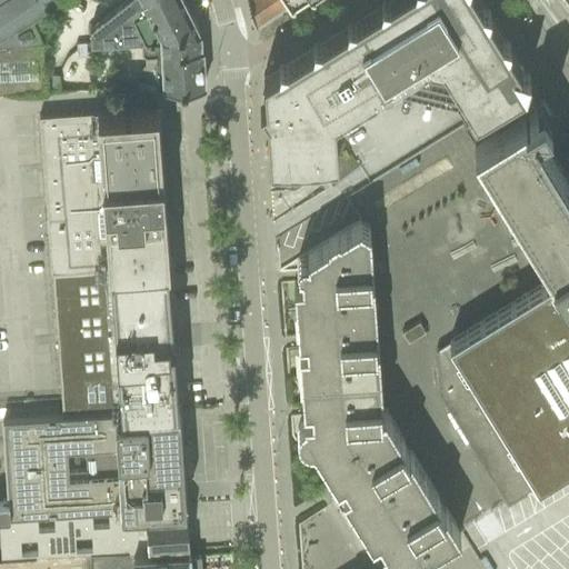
[(0,0),(0,43),(42,42),(36,28),(31,17),(39,11),(57,0),(0,0)]
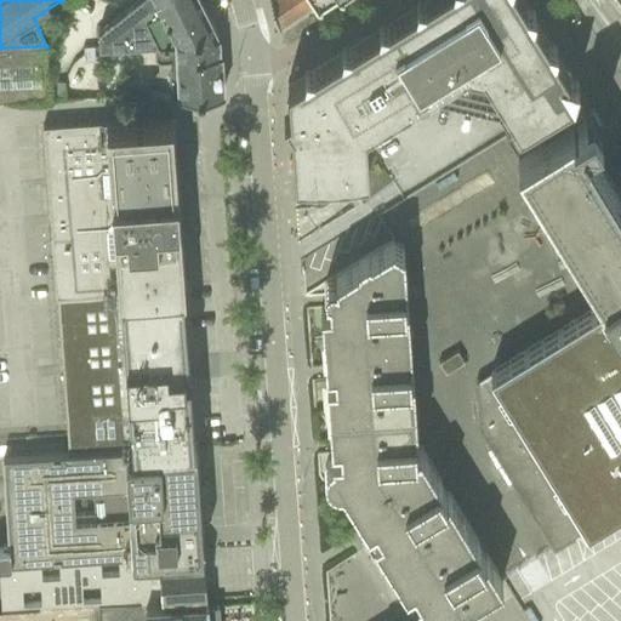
[(201,0),(135,0),(98,29),(100,45),(153,43),(154,57),(159,61),(167,61),(169,95),(222,92),(220,51),(218,51),(217,32),(201,0)]
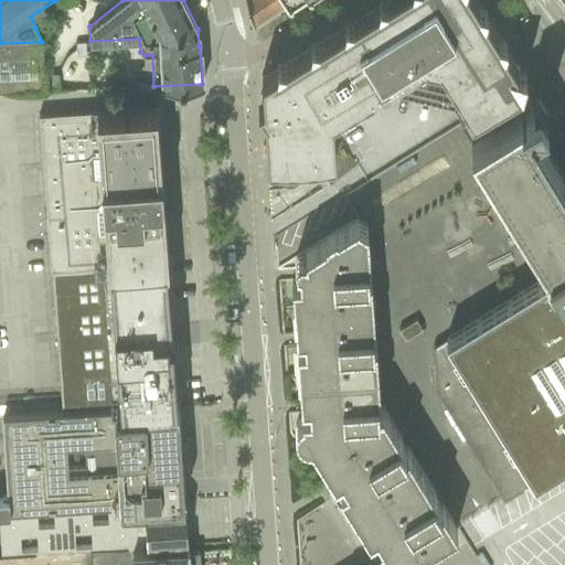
[(247,0),(253,19),(254,19),(280,0),(247,0)]
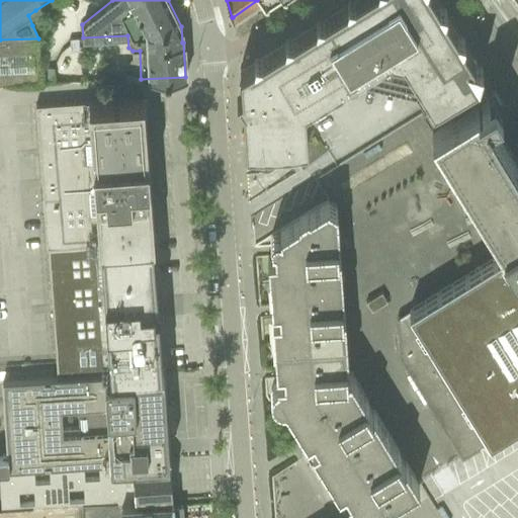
[(350,0),(239,69),(241,92),(239,93),(240,94),(246,102),(242,104),(245,148),(265,146),(308,143),(305,106),(346,80),(416,96),(425,111),(476,80),(476,79),(478,78),(480,69),(470,53),(437,0),(350,0)]
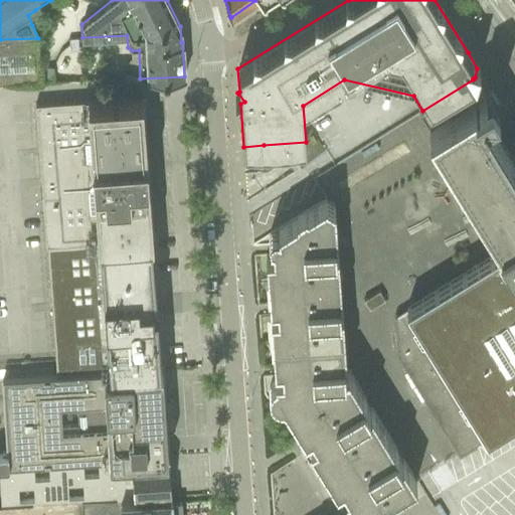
[(35,10),(28,15),(32,25),(40,22),(35,10)]
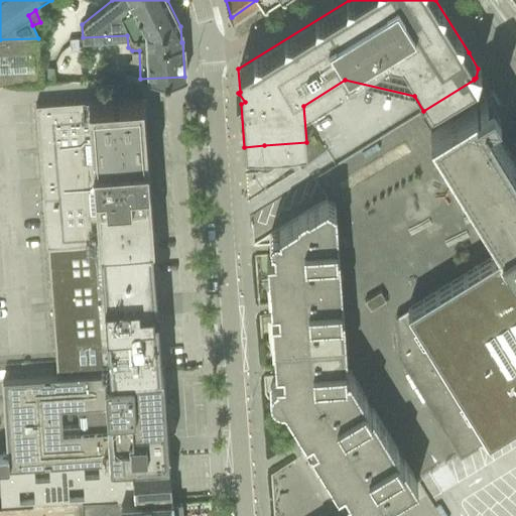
[(39,39),(38,38),(0,39),(0,84),(34,83),(40,83),(39,39)]
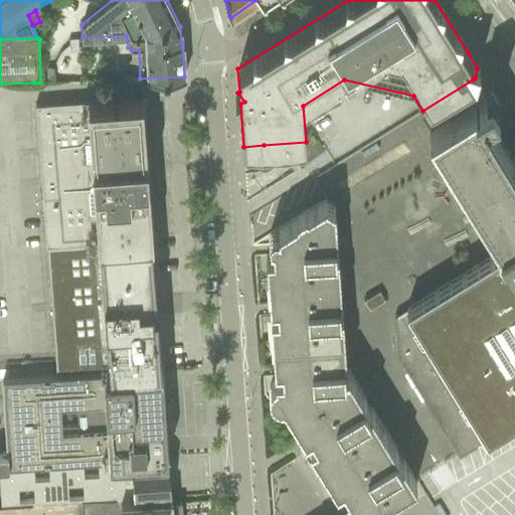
[(504,249),(394,317),(396,355),(404,367),(402,368),(404,369),(405,369),(434,414),(432,415),(434,416),(435,416),(450,441),(449,442),(450,444),(451,443),(459,457),(514,421),(514,164),(490,124),(487,126),(479,114),(498,102),(490,90),(483,95),(473,79),(422,111),(419,113),(419,114),(504,249)]
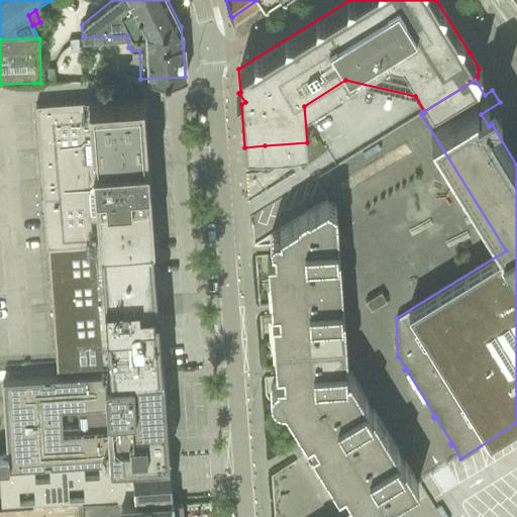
[(152,237),(142,98),(122,99),(36,105),(46,243),(152,237)]
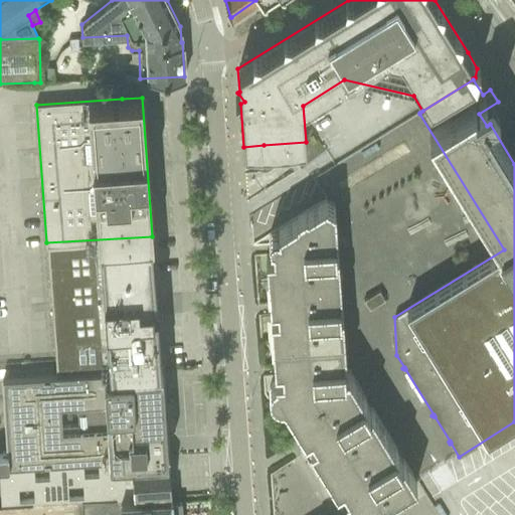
[(268,279),(268,280),(339,275),(338,253),(340,253),(339,250),(337,250),(334,204),(333,204),(326,200),(326,199),(278,228),(279,241),(270,241),(270,244),(273,244),(273,253),(266,254),(266,256),(273,256),(275,278),(268,279)]
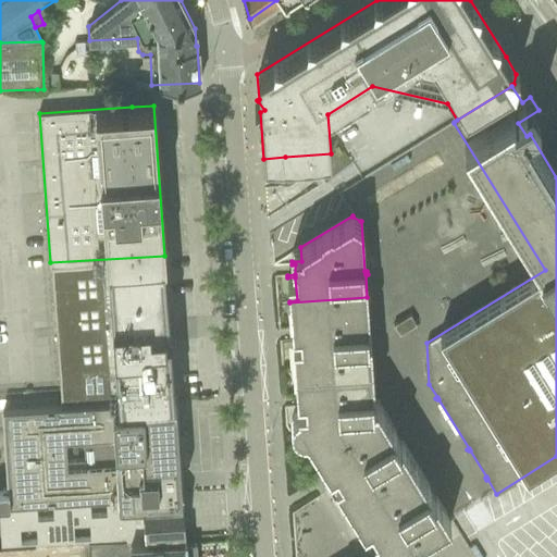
[(60,388),(61,404),(138,400),(173,398),(175,398),(171,341),(162,342),(162,335),(162,334),(161,323),(165,322),(170,322),(164,256),(50,262),(60,388)]
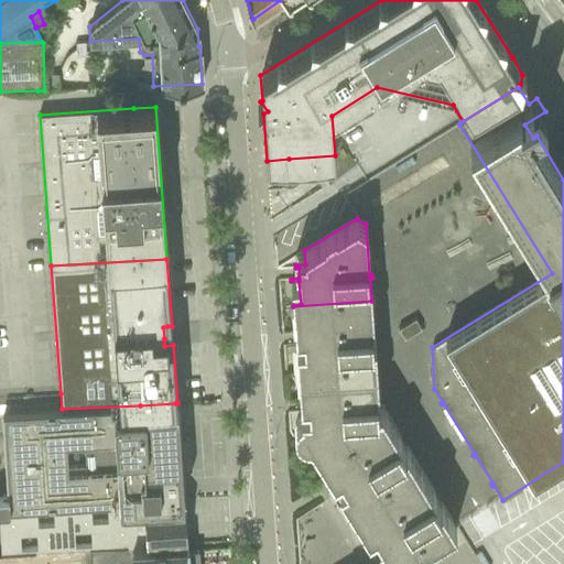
[(297,371),(297,372),(377,367),(373,327),(376,326),(376,323),(373,323),(371,301),(293,306),(293,307),(301,307),(303,331),(295,332),(295,333),(295,334),(303,334),(304,344),(296,344),(296,346),(296,347),(304,347),(305,370),(297,371)]
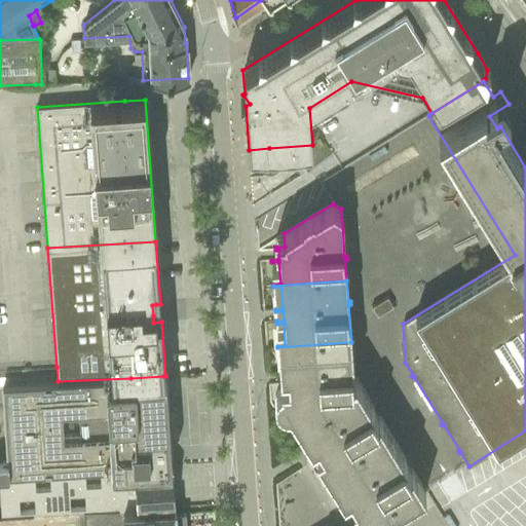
[(371,306),(377,316),(393,306),(387,297),(371,306)]
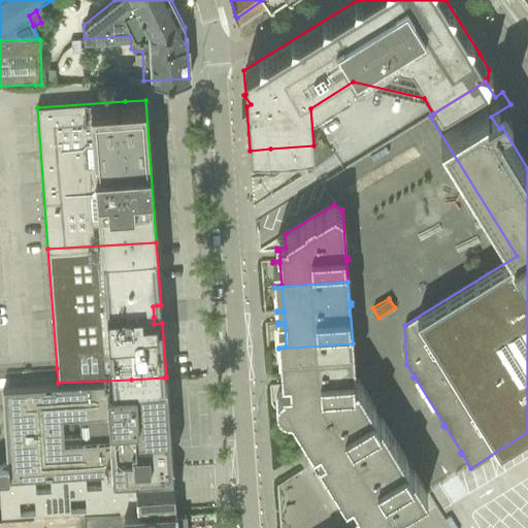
[(298,425),(299,426),(361,387),(356,380),(355,380),(354,368),(356,368),(356,365),(354,365),(353,343),(278,349),(279,351),(287,350),(288,371),(281,372),(281,375),(288,374),(289,384),(282,385),(282,388),(277,392),(275,396),(275,401),(277,406),(281,410),(286,413),(291,413),(293,416),(299,411),(304,421),(298,425)]
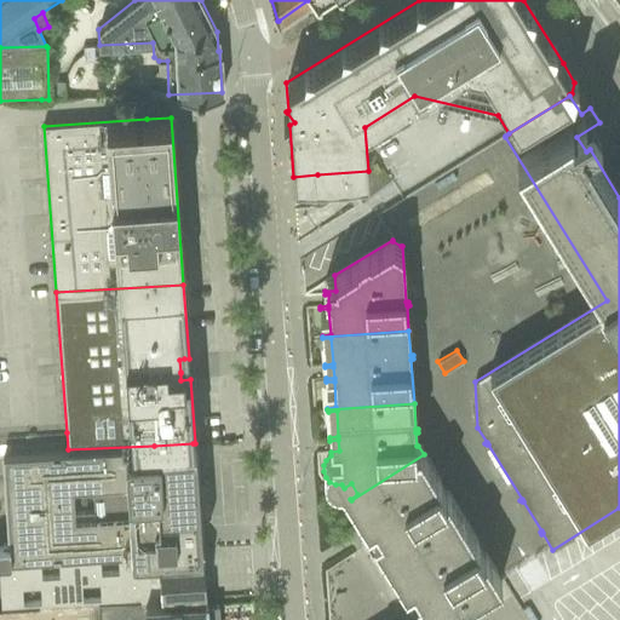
[(68,449),(68,452),(3,455),(3,457),(9,544),(0,544),(0,562),(202,550),(195,443),(193,443),(154,446),(68,449)]
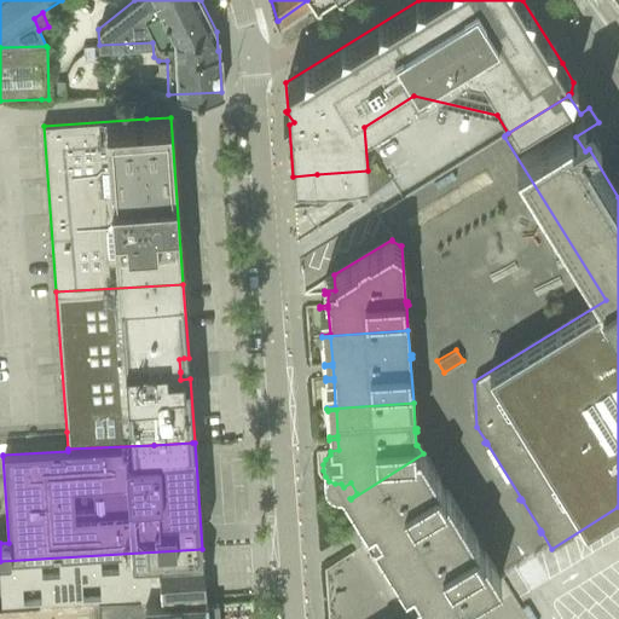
[(387,560),(388,561),(462,515),(439,479),(440,476),(439,474),(437,475),(423,453),(351,499),(351,501),(358,496),(372,518),(364,522),(365,524),(366,525),(374,520),(380,530),(372,534),(374,537),(381,533),(394,555),(387,560)]
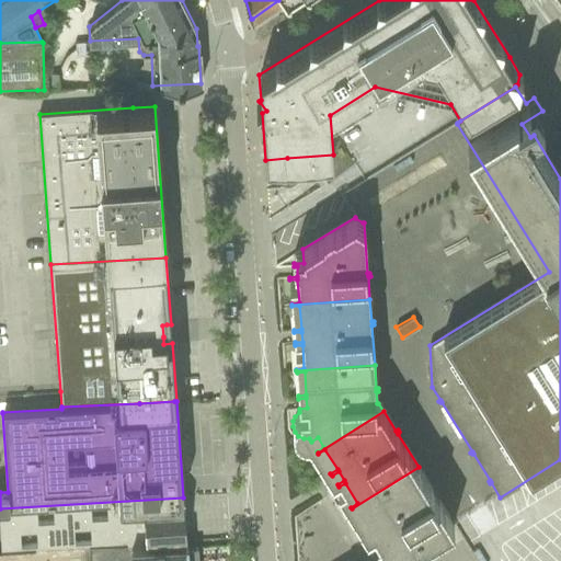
[(419,467),(352,508),(353,510),(359,505),(371,525),(365,529),(366,531),(373,528),(378,537),(376,538),(390,560),(393,560),(453,525),(454,524),(453,523),(455,522),(453,518),(450,521),(438,501),(441,499),(432,485),(430,487),(419,467)]
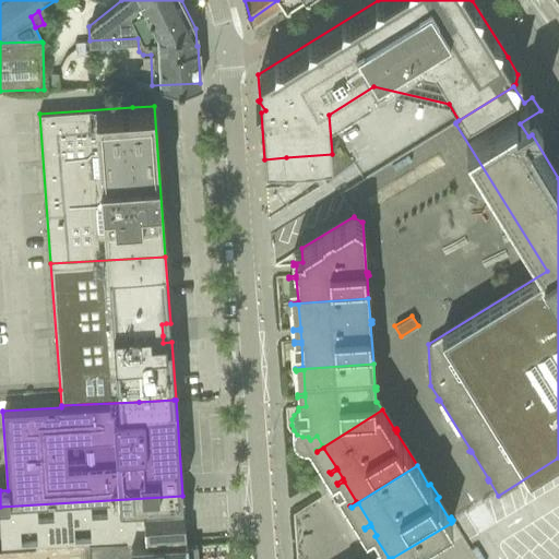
[(182,496),(0,507),(0,522),(1,546),(186,535),(182,496)]
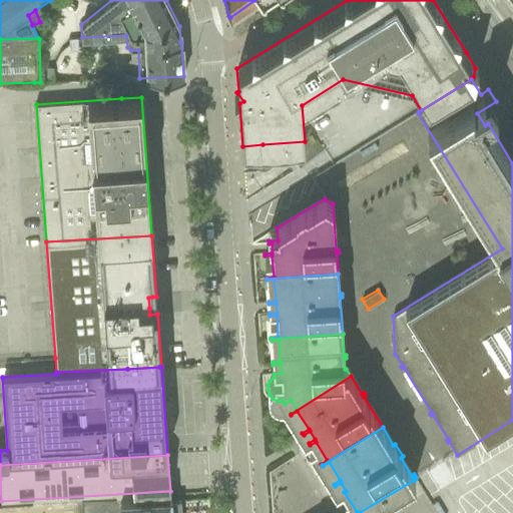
[(170,501),(170,495),(150,496),(81,501),(81,512),(180,512),(180,501),(170,501)]
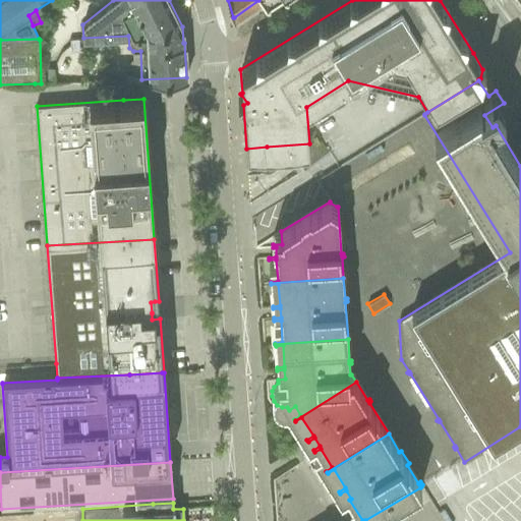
[(78,520),(77,509),(34,512),(34,520),(78,520)]
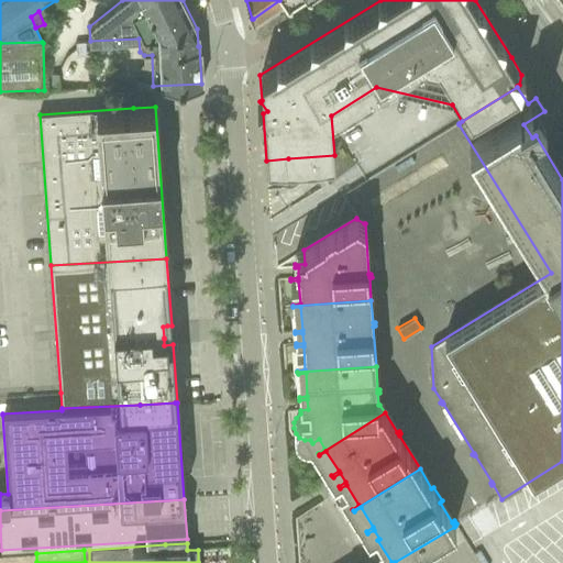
[(36,562),(36,553),(0,554),(0,562),(36,562)]
